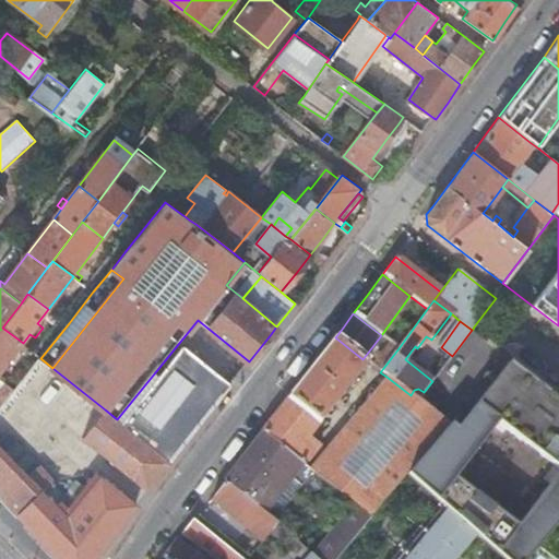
[(0,371),(19,346),(25,352),(28,346),(23,343),(2,328),(0,330),(0,371)]
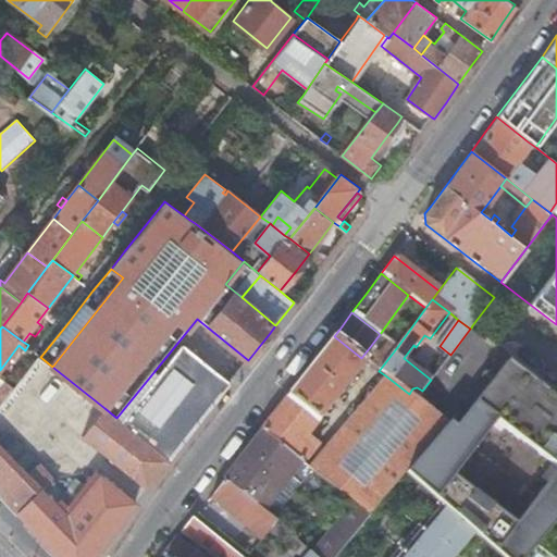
[(319,420),(366,360),(361,358),(334,336),(323,350),(295,387),(287,397),(318,421),(319,420)]
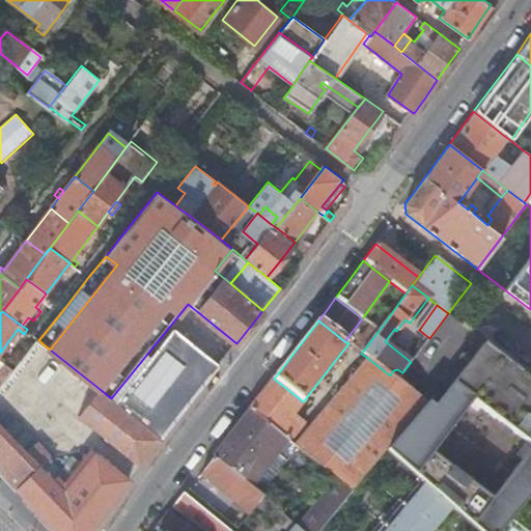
[(175,328),(115,401),(162,439),(203,386),(220,364),(175,328)]
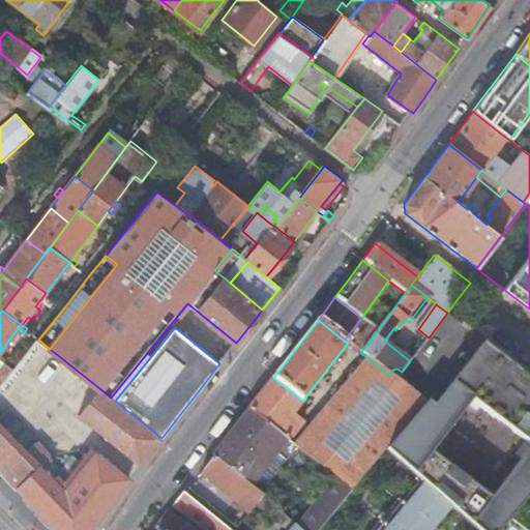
[(453,378),(432,407),(453,424),(470,402),(522,440),(512,452),(520,458),(511,469),(529,482),(529,381),(479,344),(464,364),(453,378)]
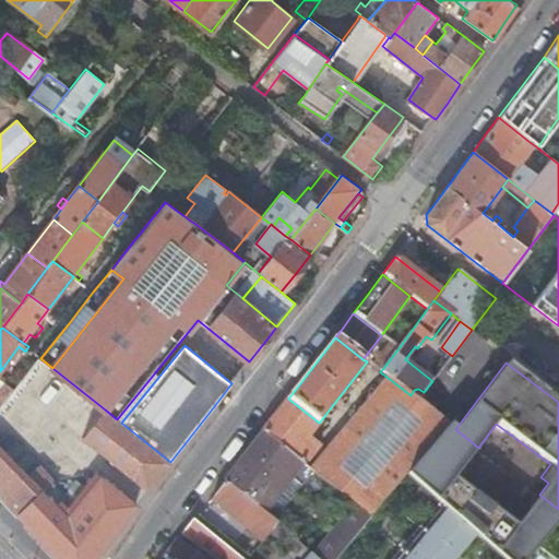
[(449,424),(417,401),(411,395),(387,377),(343,429),(324,452),(307,438),(319,423),(288,399),(274,416),(261,432),(311,472),(343,496),(371,518),(405,476),(449,424)]
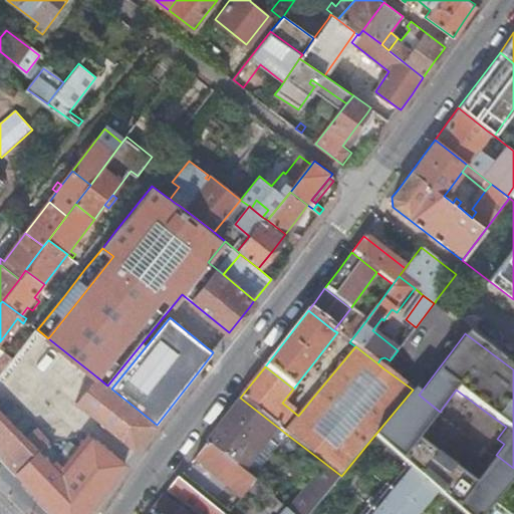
[(0,374),(13,358),(8,354),(0,363),(0,374)]
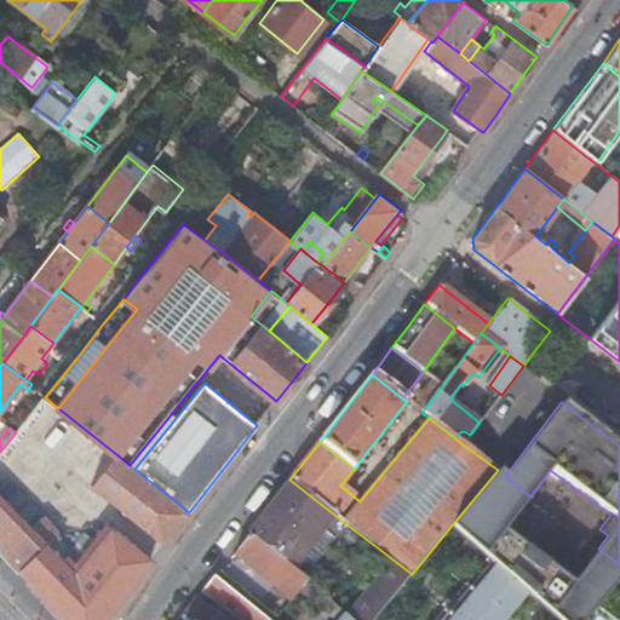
[(130,465),(116,454),(92,482),(165,543),(176,528),(189,512),(135,469),(130,465)]
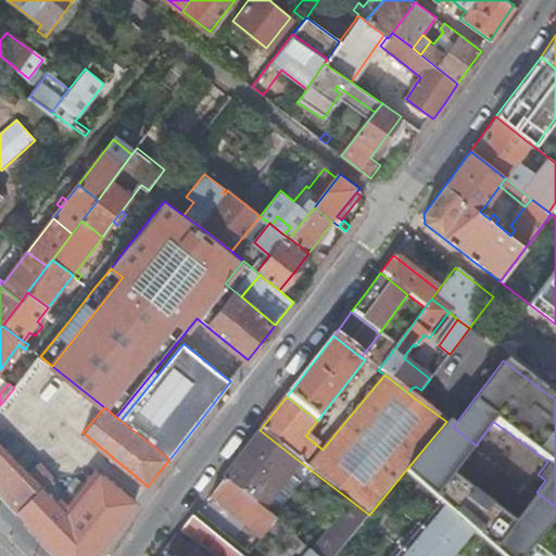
[(453,427),(446,421),(403,474),(434,502),(449,513),(455,518),(474,495),(450,478),(476,445),(453,427)]
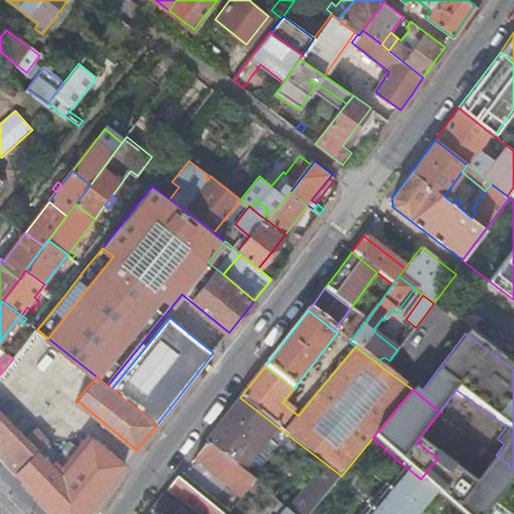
[(286,434),(240,398),(219,424),(257,454),(267,442),(275,448),(286,434)]
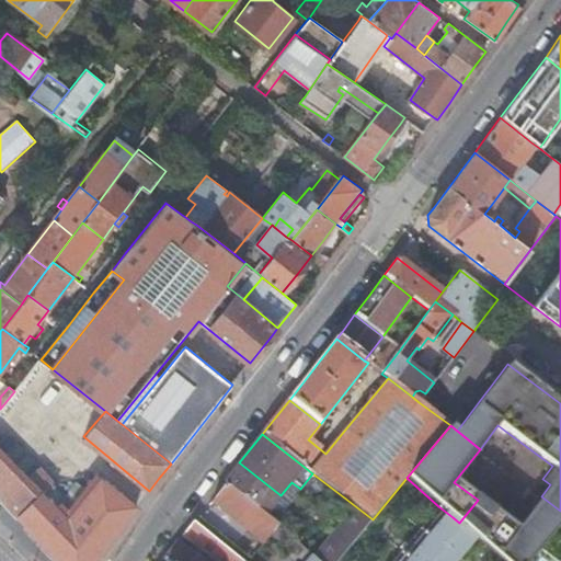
[(0,448),(0,497),(61,560),(93,560),(117,530),(137,506),(102,479),(69,518),(61,511),(69,502),(64,497),(56,505),(44,493),(50,487),(23,457),(15,464),(0,448)]
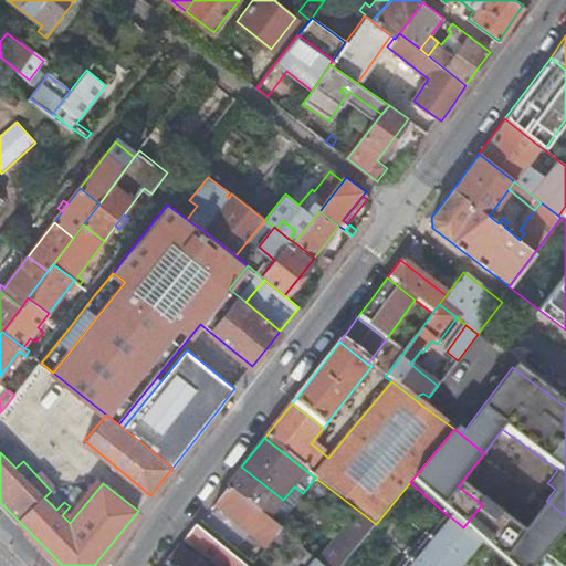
[(228,488),(275,526),(286,512),(238,472),(226,486),(228,488)]
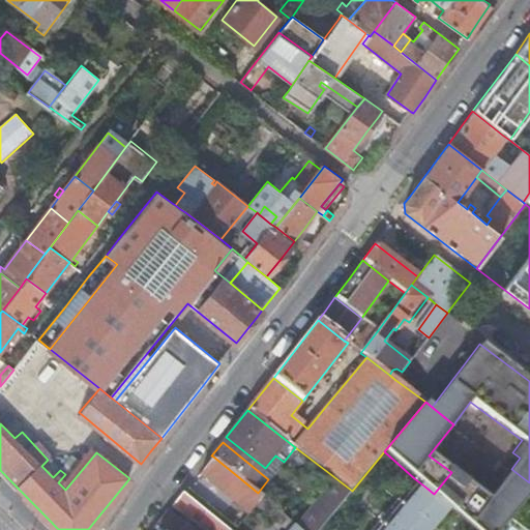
[(273,475),(284,462),(275,455),(265,468),(273,475)]
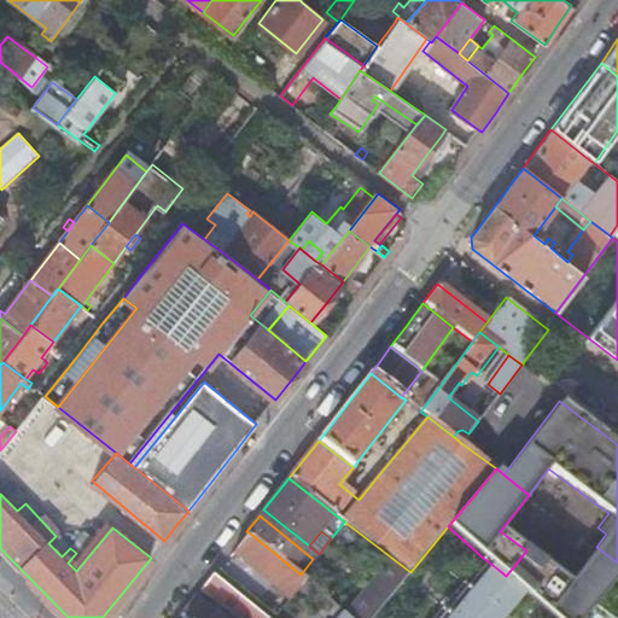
[(299,588),(305,579),(301,575),(249,532),(240,543),(233,553),(278,589),(275,594),(286,602),(299,588)]
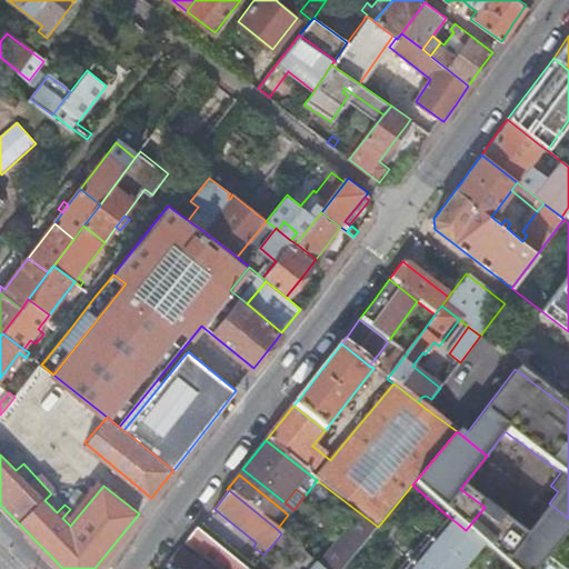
[(485,507),(466,530),(492,552),(510,568),(537,568),(548,558),(556,548),(568,532),(568,518),(549,503),(525,536),(485,507)]
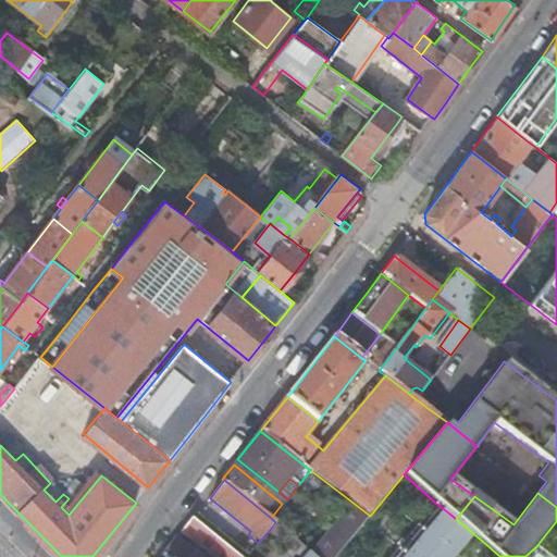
[(313,556),(335,556),(370,516),(342,494),(314,527),(326,536),(311,555),(313,556)]
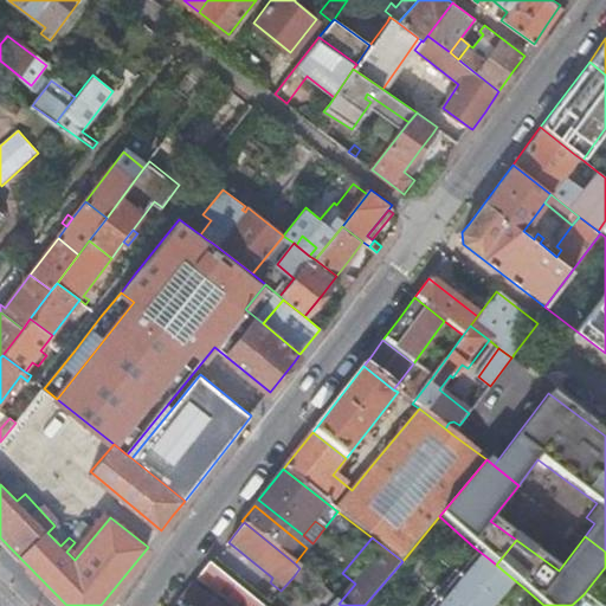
[(489,559),(474,547),(424,605),(509,605),(524,588),(496,565),(489,559)]
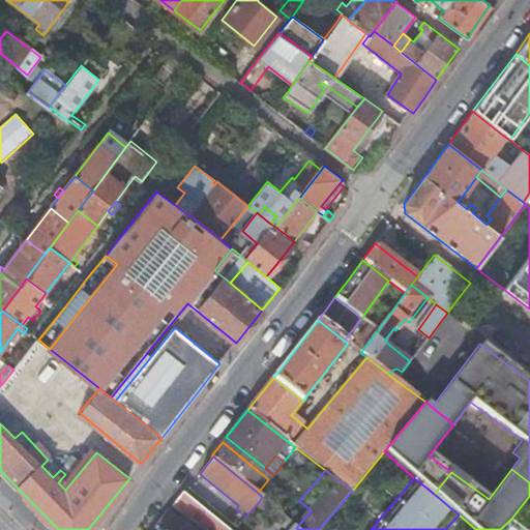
[(228,529),(183,492),(172,506),(202,529),(228,529)]
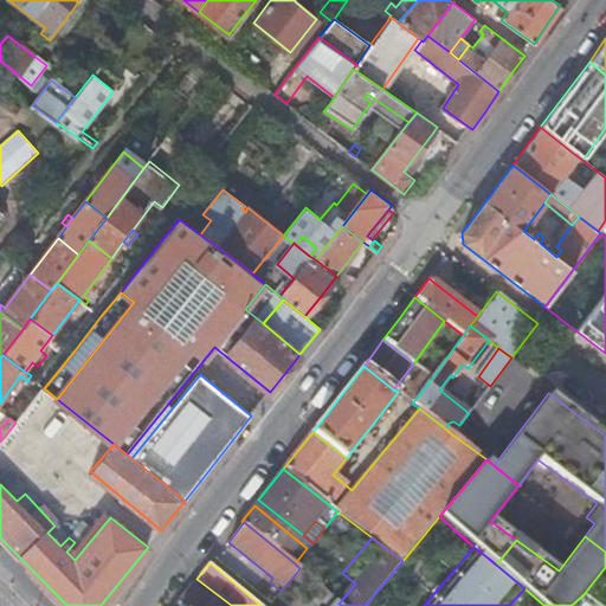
[(341,605),(339,604),(300,568),(294,577),(323,605),(341,605)]
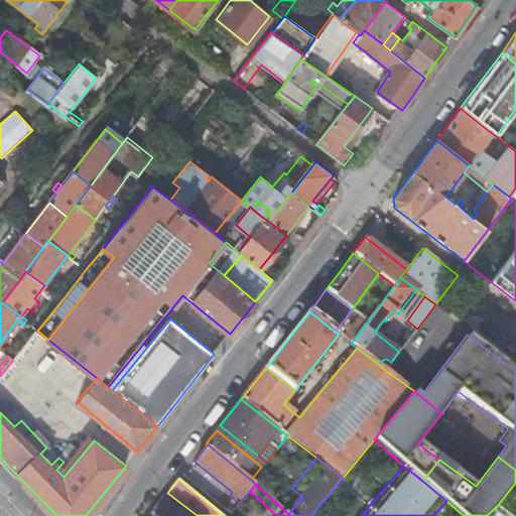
[(504,497),(497,506),(506,512),(510,515),(513,510),(510,502),(504,497)]
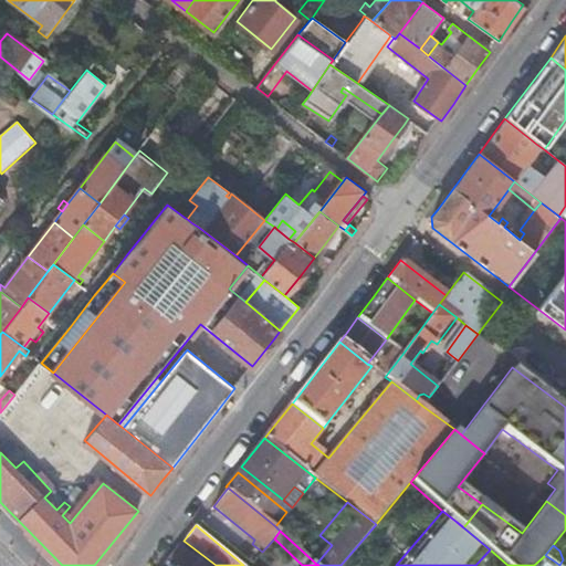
[(202,565),(179,546),(167,562),(171,565),(202,565)]
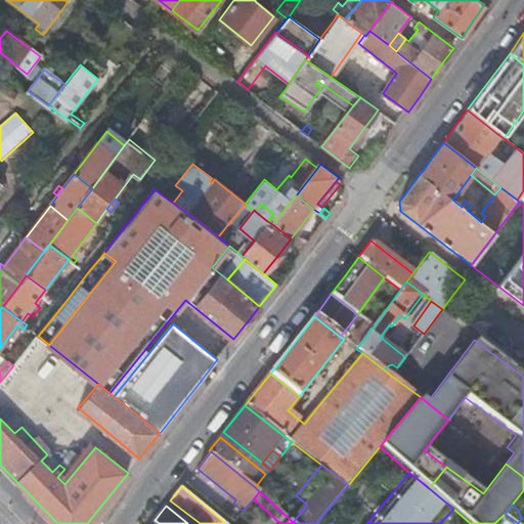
[(234,522),(237,518),(224,508),(221,512),(234,522)]
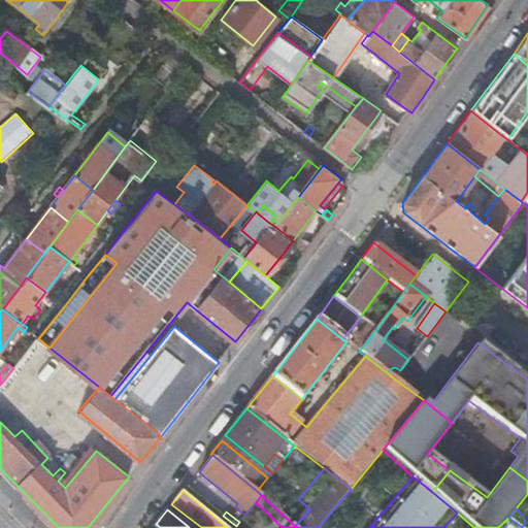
[(508,518),(498,527),(515,527),(518,524),(508,518)]
